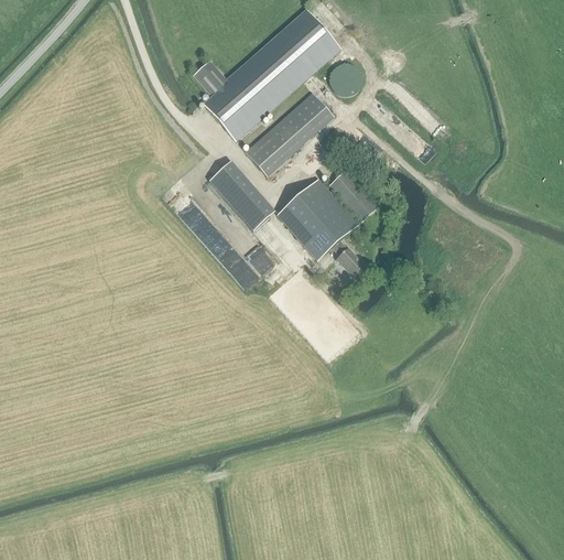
[(306,10),(202,103),(234,138),(338,46),(337,45),(306,10)]
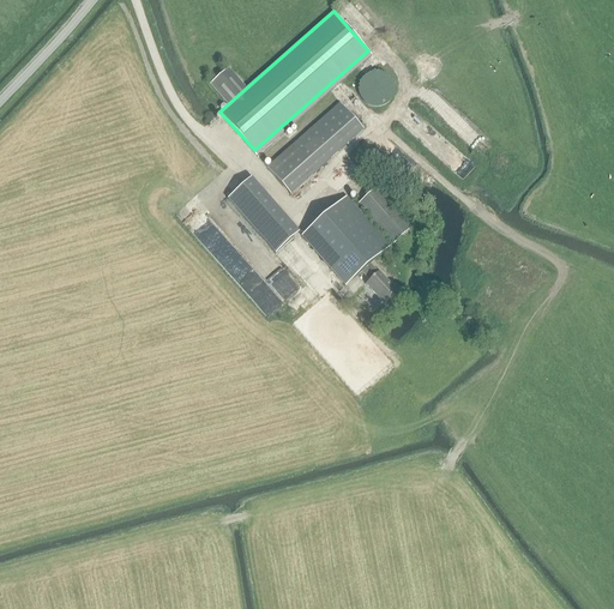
[(393,84),(393,80),(393,77),(391,72),(390,70),(387,67),(385,65),(381,64),(378,62),(374,62),(371,64),(367,65),(363,67),(361,70),(360,72),(359,74),(357,78),(357,82),(359,85),(360,89),(361,91),(365,95),(368,97),(371,97),(373,98),(378,98),(383,97),(386,95),(389,92),(390,90),(392,86),(393,84)]
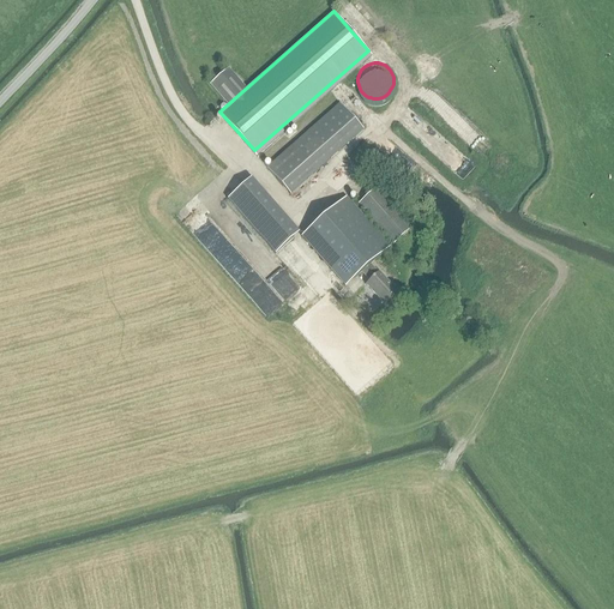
[(266,166),(289,192),(362,128),(339,102),(266,166)]
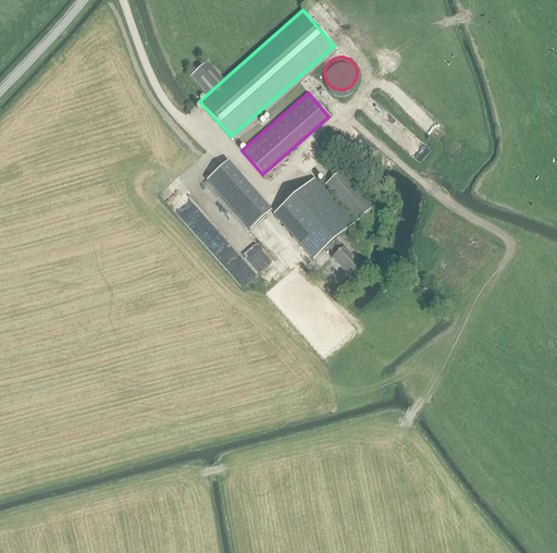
[(323,182),(356,219),(373,204),(341,167),(323,182)]
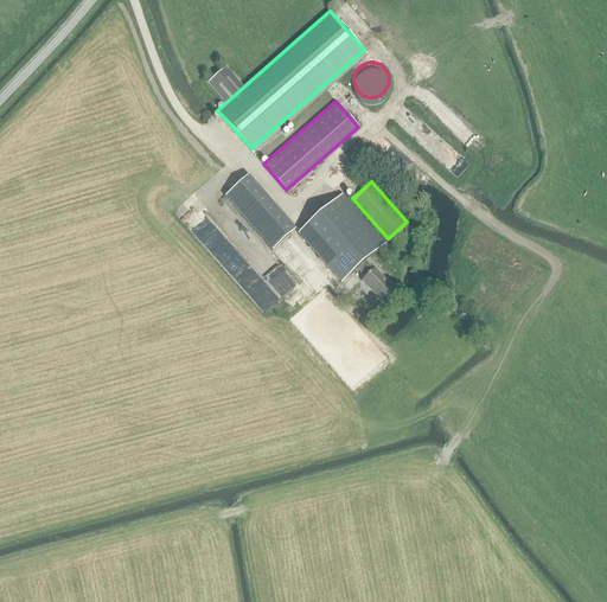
[(296,230),(337,276),(340,280),(357,266),(364,274),(360,277),(378,298),(393,286),(374,264),(372,266),(365,258),(385,241),(342,191),(296,230)]
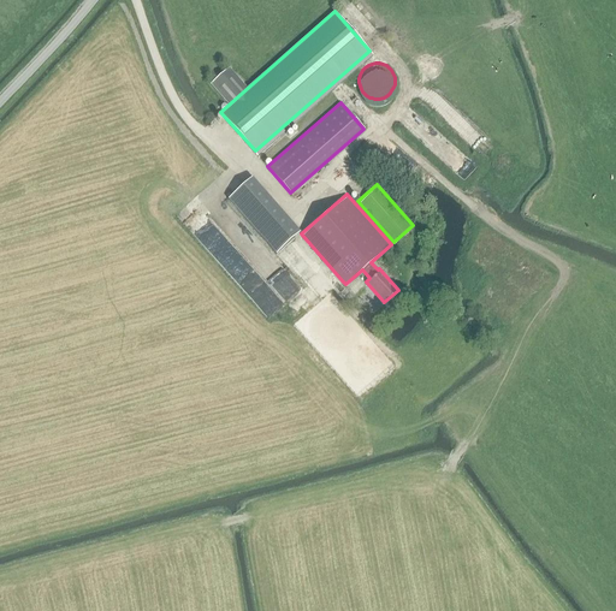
[(254,291),(265,309),(302,288),(292,270),(254,291)]
